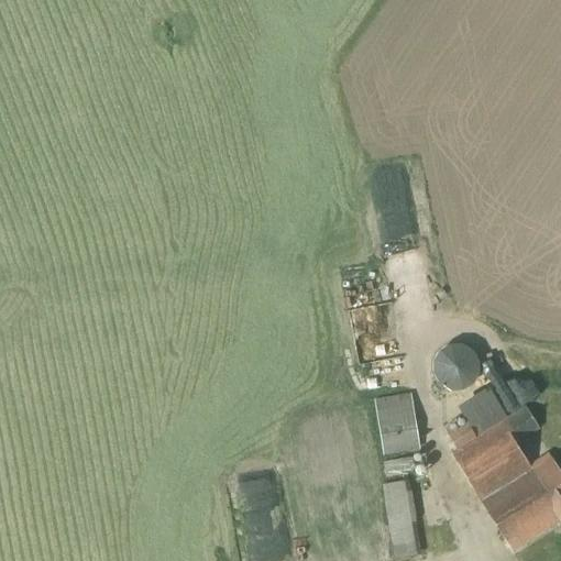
[(391,363),(388,339),(399,339),(398,311),(364,314),(366,365),(391,363)]
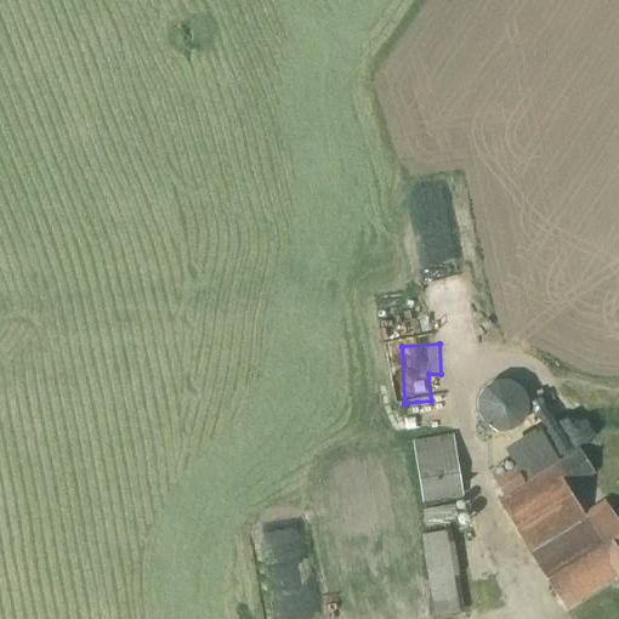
[(498,429),(511,429),(517,426),(522,424),(529,410),(531,397),(523,385),(511,378),(498,378),(487,384),(478,397),(478,410),(484,422),(492,426),(498,429)]
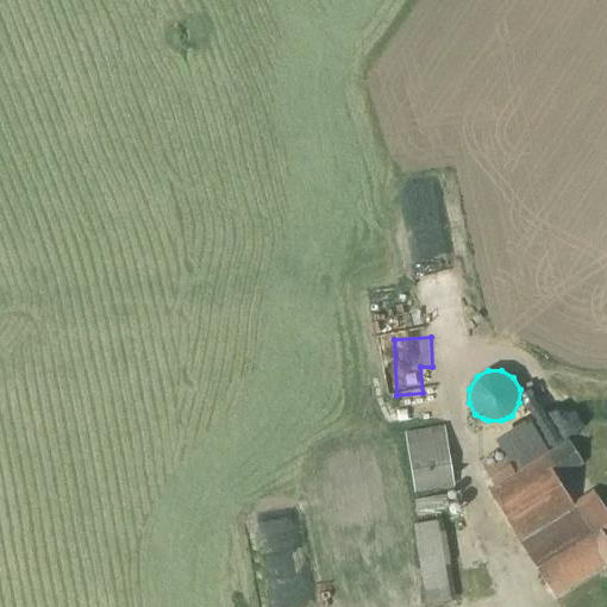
[(544,411),(505,435),(521,462),(583,424),(565,394),(543,407),(544,411)]
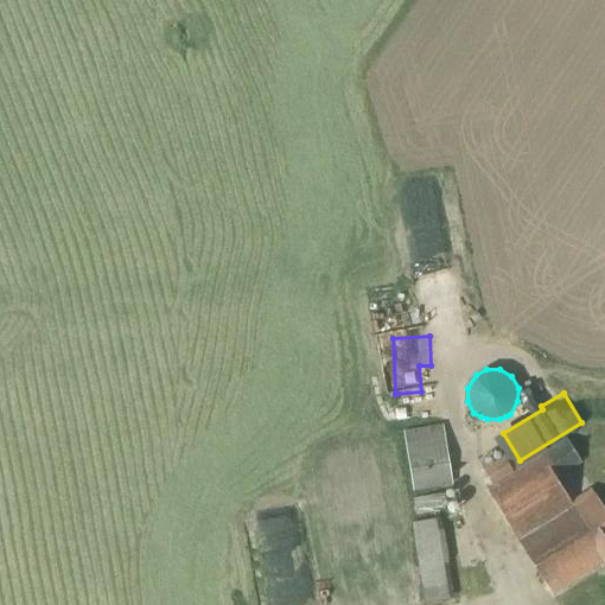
[(414,490),(453,484),(444,424),(406,431),(414,490)]
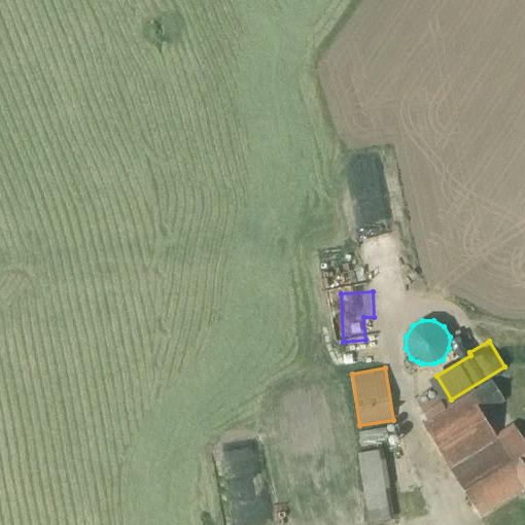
[(484,414),(505,400),(492,379),(446,408),(438,395),(421,407),(428,419),(423,422),(452,468),(451,468),(481,515),(524,487),(524,441),(514,423),(496,434),(484,414)]
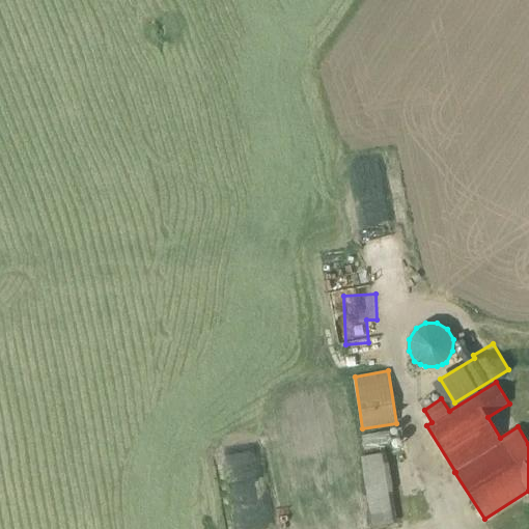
[(397,453),(376,454),(379,516),(400,514),(397,453)]
